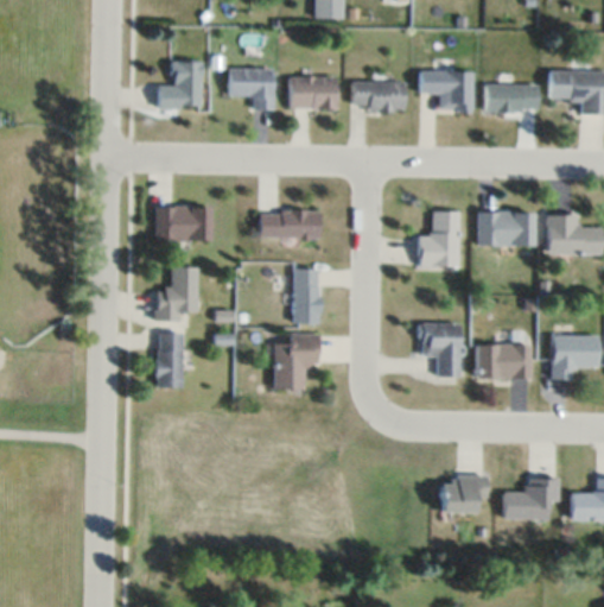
[(344,19),(344,0),(315,0),(316,19),(344,19)]
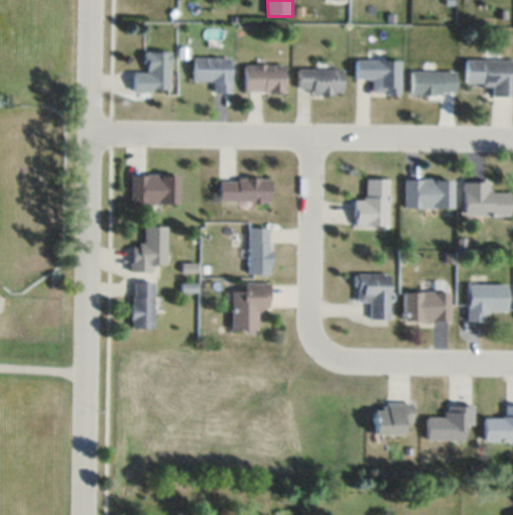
[(171,92),(171,52),(145,52),(145,72),(135,72),(135,92),(171,92)]
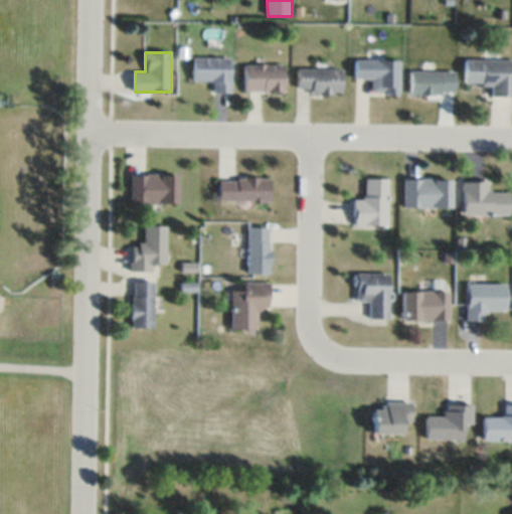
[(232,93),(232,58),(194,58),(194,82),(213,82),(213,93),(232,93)]
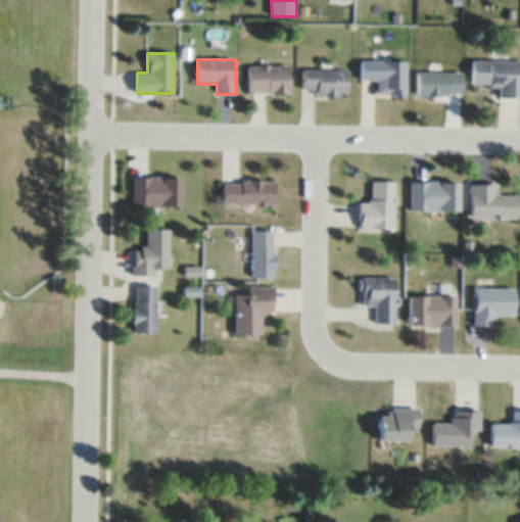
[(519,60),(474,61),(474,87),(503,87),(503,99),(519,98),(519,60)]
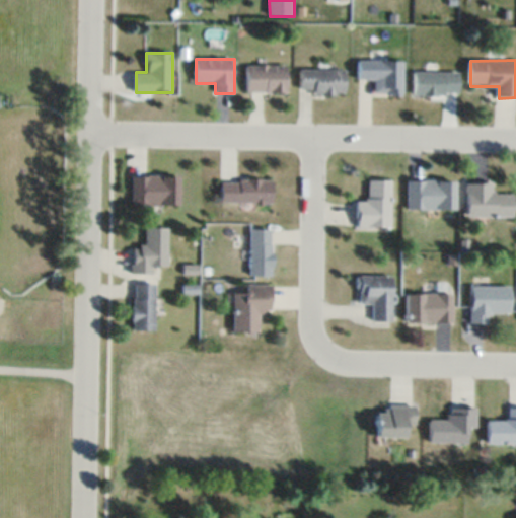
[(360,83),(376,83),(376,95),(406,95),(406,62),(360,61),(360,83)]
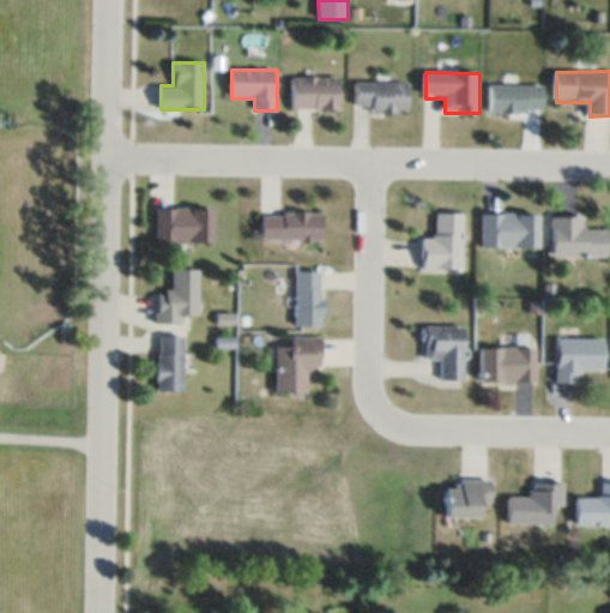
[(339,110),(339,78),(294,78),(294,110),(339,110)]
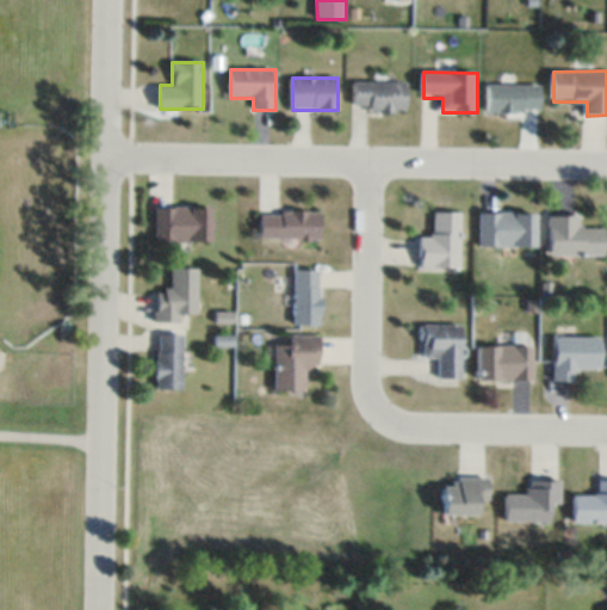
[(355,111),(408,111),(408,82),(355,82),(355,111)]
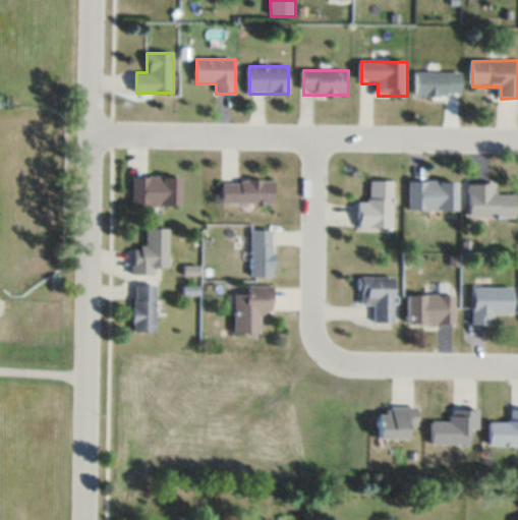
[(417,97),(463,97),(463,72),(417,72),(417,97)]
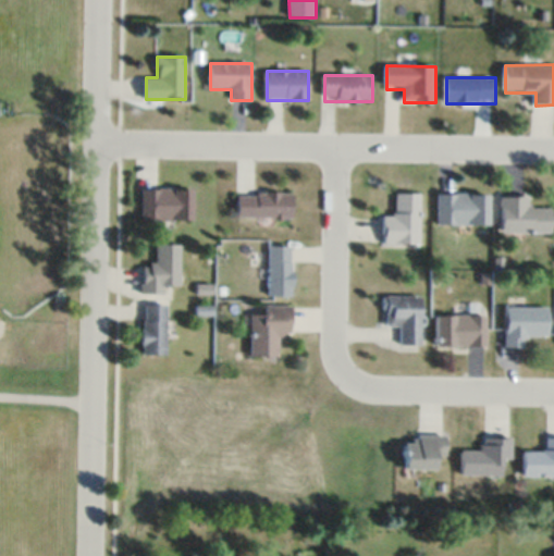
[(144,222),(194,222),(194,189),(144,189),(144,222)]
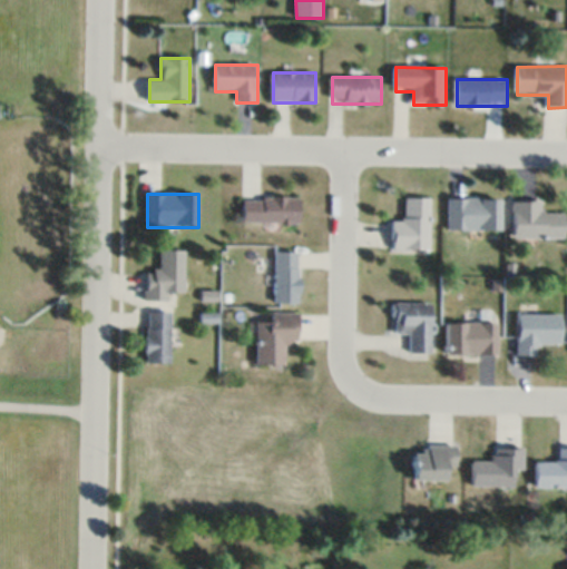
[(245,224),(301,224),(301,198),(245,198),(245,224)]
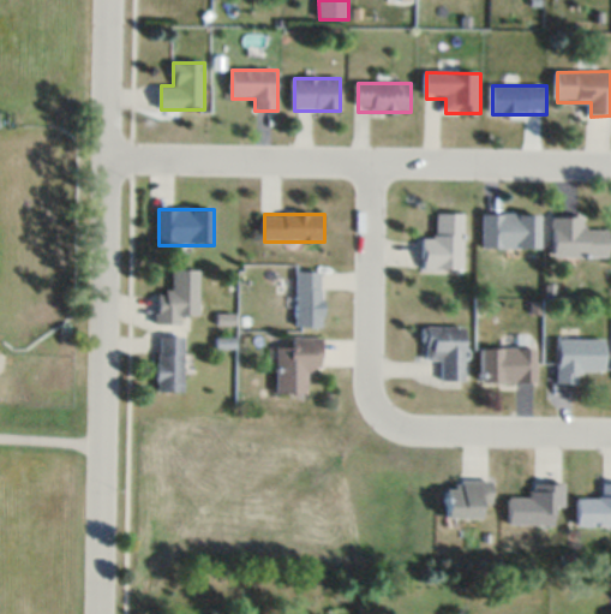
[(485,250),(541,250),(541,214),(485,214),(485,250)]
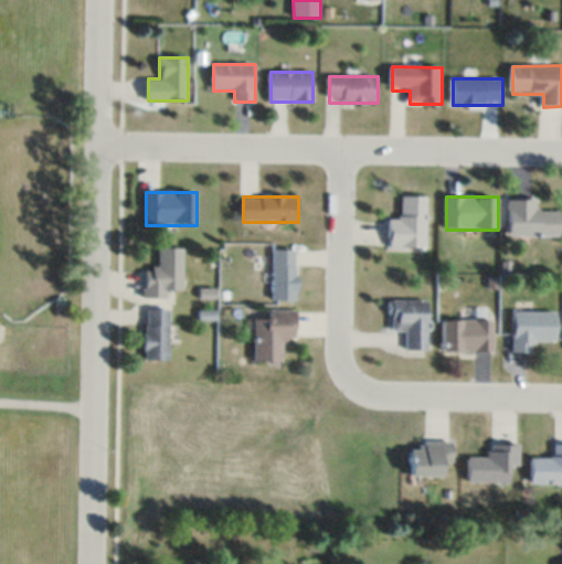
[(391,248),(430,248),(430,198),(404,198),(404,219),(391,219),(391,248)]
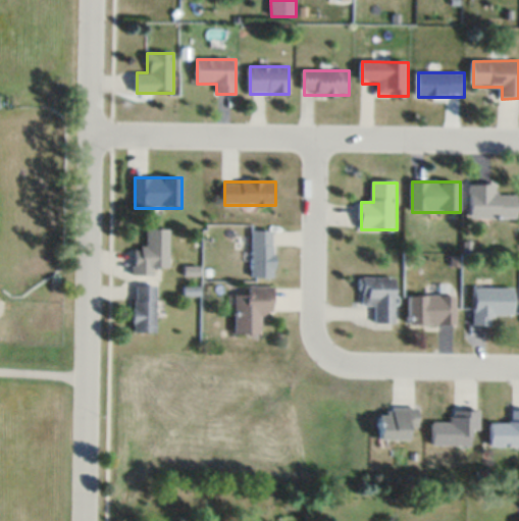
[(499,184),(471,184),(471,219),(518,219),(518,196),(499,196),(499,184)]
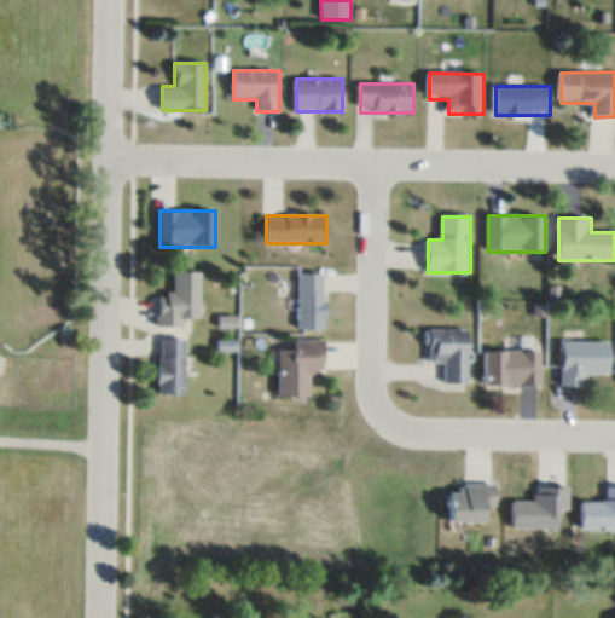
[(202,273),(174,272),(174,296),(158,296),(158,329),(184,329),(184,318),(202,318),(202,273)]
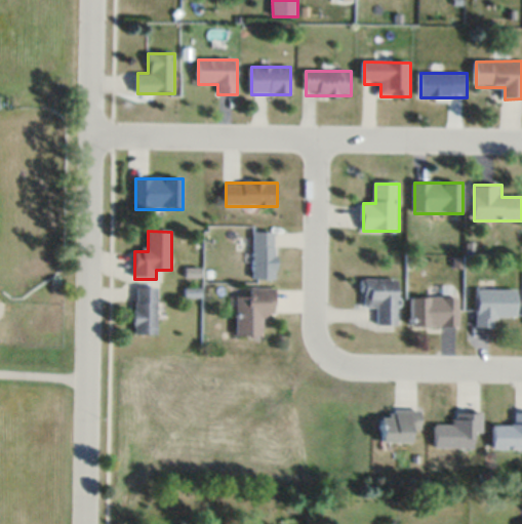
[(254,280),(277,280),(277,233),(254,233),(254,280)]
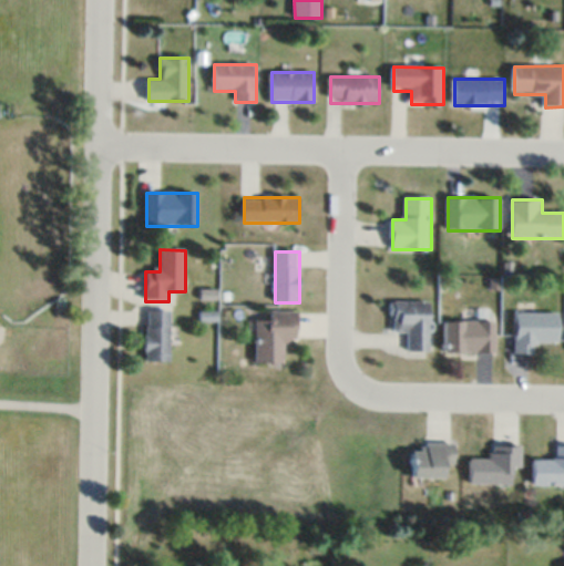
[(431,352),(431,302),(392,301),(391,333),(408,333),(408,352),(431,352)]
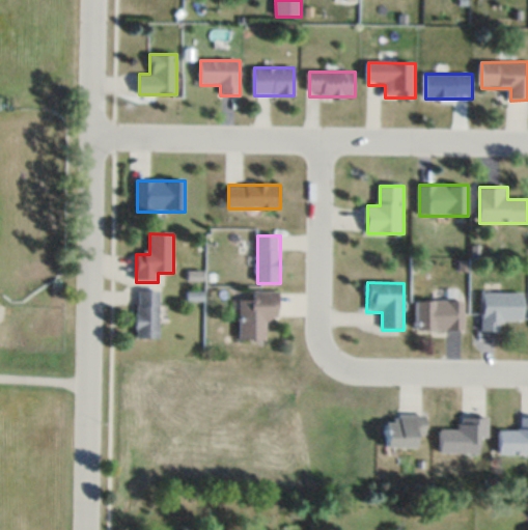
[(137,290),(137,339),(160,339),(160,290),(137,290)]
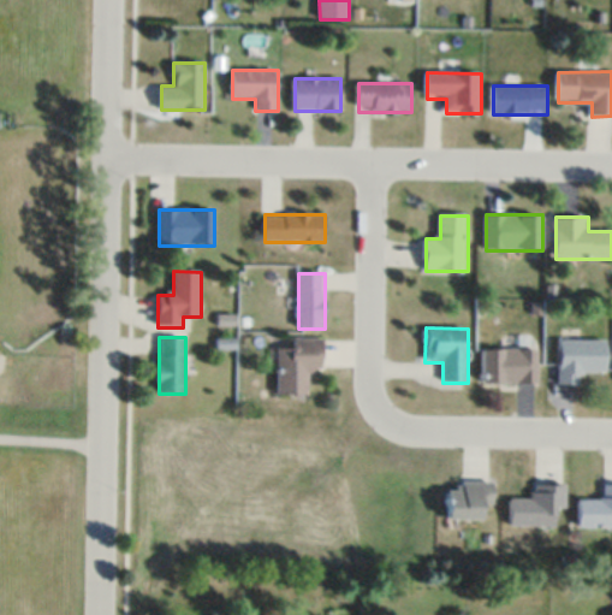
[(280,350),(279,395),(309,395),(310,372),(324,372),(324,338),(295,338),(295,350),(280,350)]
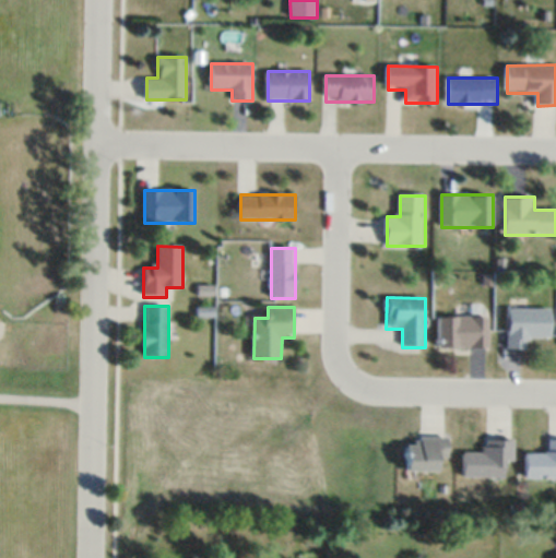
[(530,349),(530,337),(552,337),(552,308),(508,308),(508,349),(530,349)]
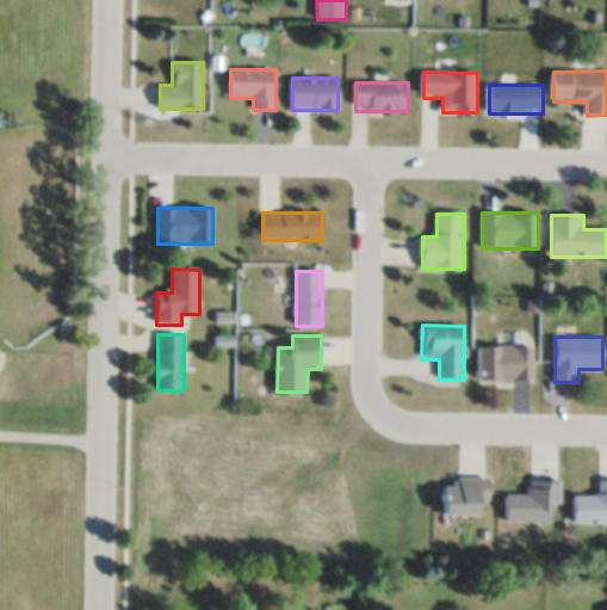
[(534,346),(478,346),(478,381),(534,381),(534,346)]
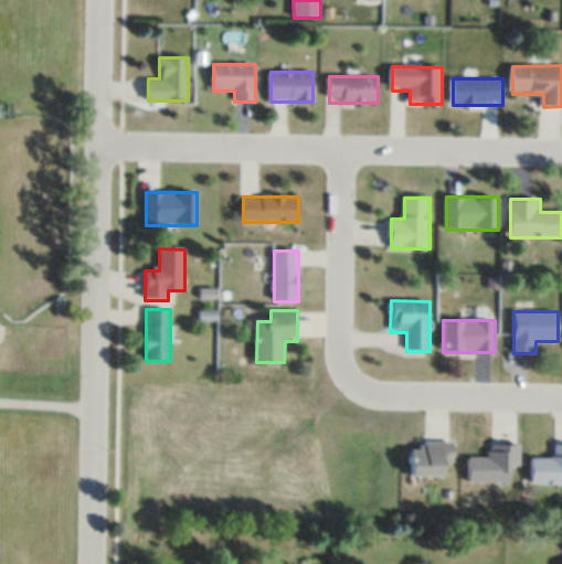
[(443,477),(443,465),(454,465),(454,442),(421,442),(421,451),(410,451),(410,477),(443,477)]
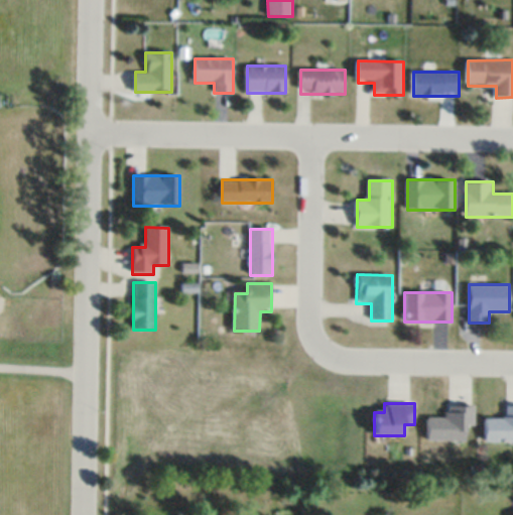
[(466,441),(466,428),(476,428),(476,405),(449,405),(449,416),(428,416),(428,441),(466,441)]
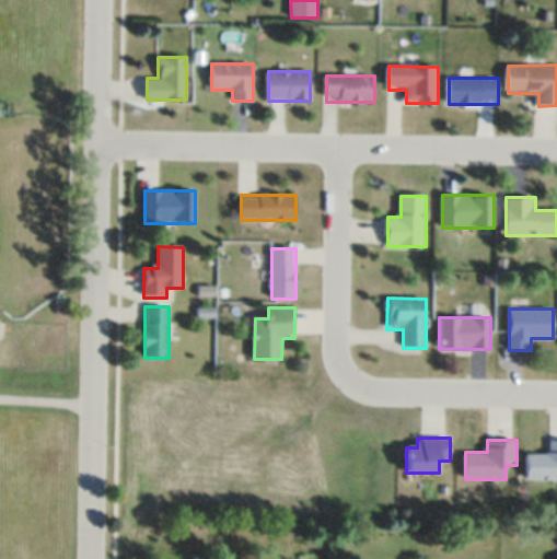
[(556,440),(550,441),(550,453),(526,453),(526,480),(556,480),(556,440)]
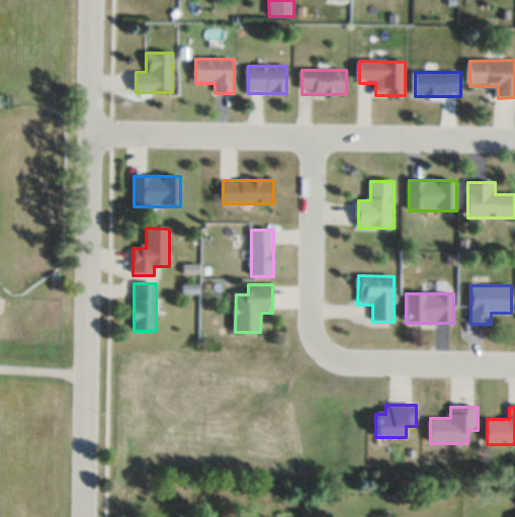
All buildings are outlined.
